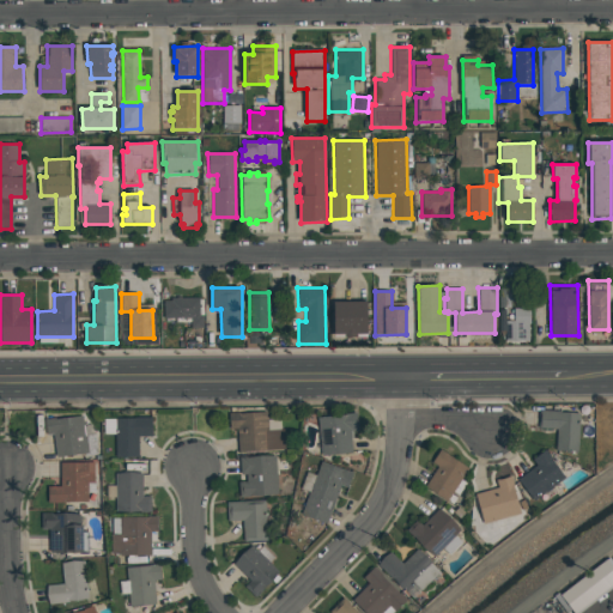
[(171,298),(200,297),(200,315),(202,315),(202,328),(190,329),(190,319),(164,319),(164,301),(171,301),(171,298)]
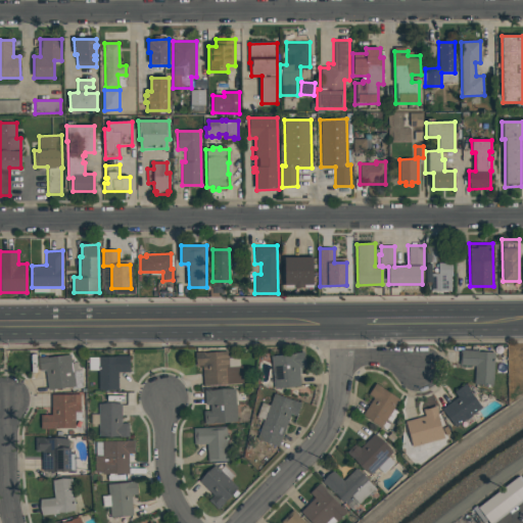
[(313,257),(313,285),(304,285),(304,288),(294,289),(294,285),(285,285),(284,257),(313,257)]
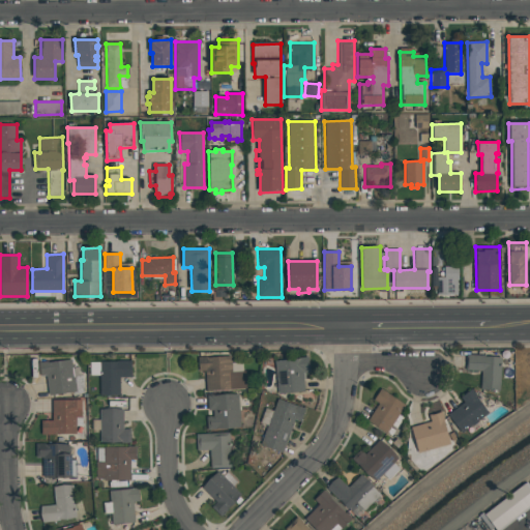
[(459,295),(438,295),(437,277),(445,276),(444,266),(459,266),(459,295)]
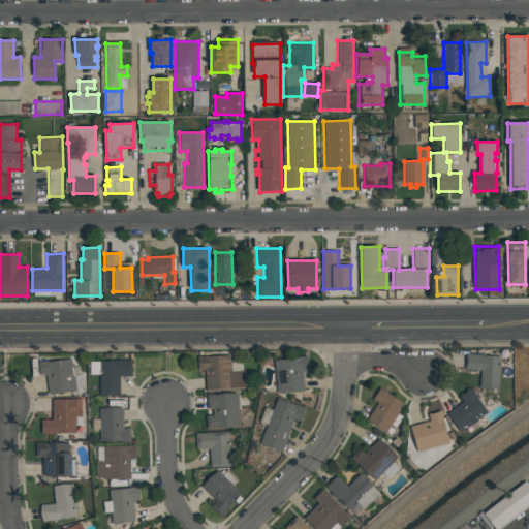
[(466,354),(500,355),(499,390),(479,389),(480,370),(465,370),(466,354)]
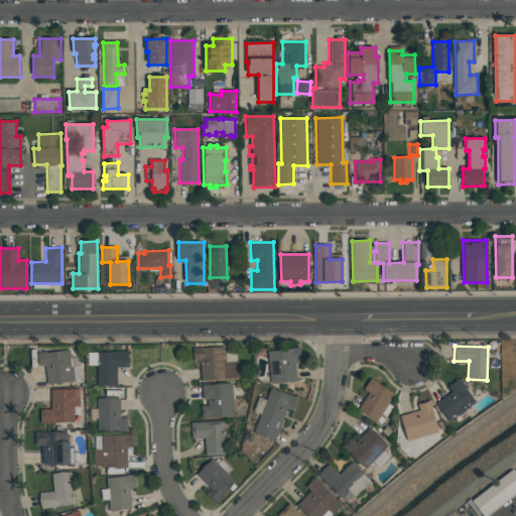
[(192,349),(225,347),(226,362),(239,361),(240,378),(201,381),(200,361),(194,361),(192,349)]
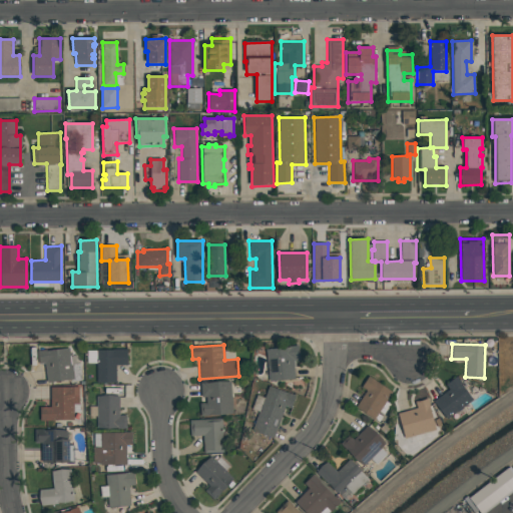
[(266,349),(298,346),(300,360),(294,361),(296,379),(269,382),(266,349)]
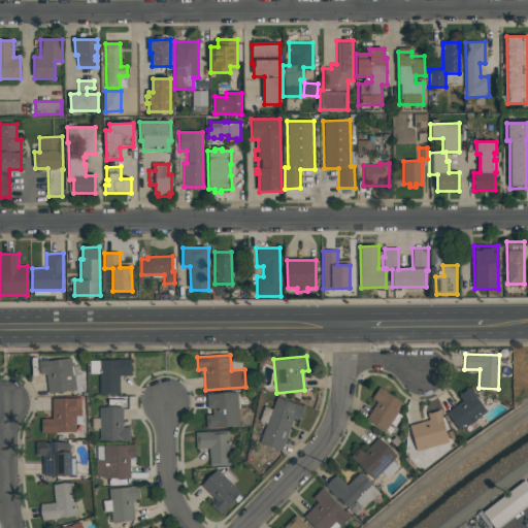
[(38,361),(71,357),(76,390),(48,394),(45,373),(40,374),(38,361)]
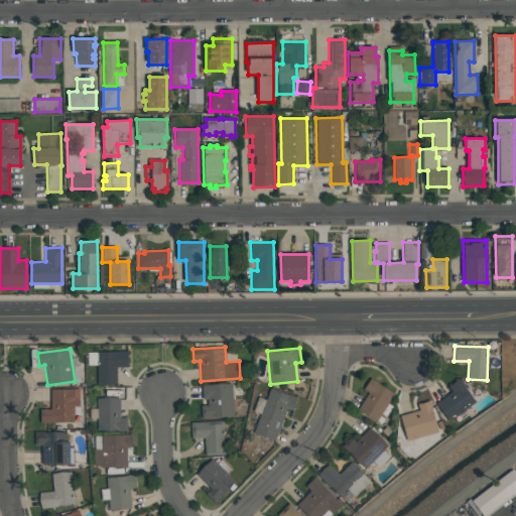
[(128,352),(128,367),(117,368),(117,385),(97,385),(97,352),(128,352)]
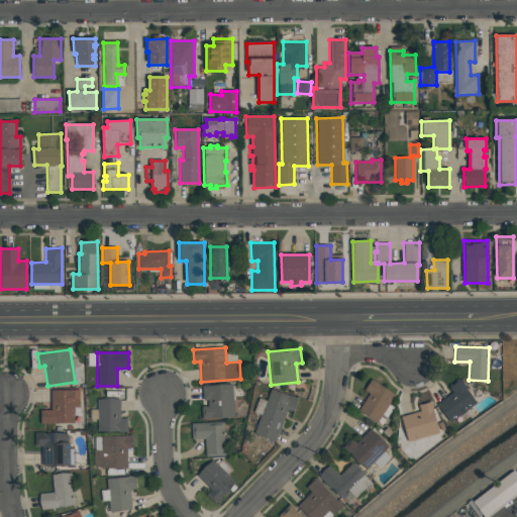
[(365,390),(372,379),(395,395),(377,423),(358,410),(370,394),(365,390)]
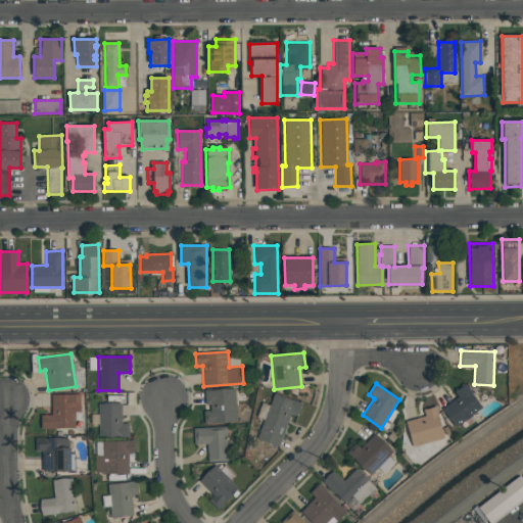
[(441,409),(458,396),(454,392),(465,383),(482,408),(455,428),(441,409)]
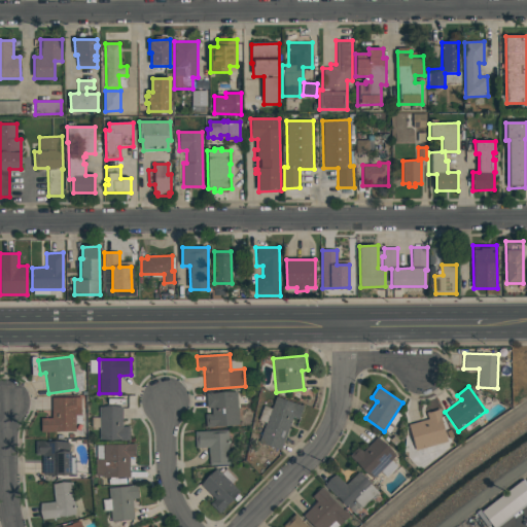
[(206,393),(237,391),(239,425),(206,427),(205,414),(212,414),(211,408),(207,408),(206,393)]
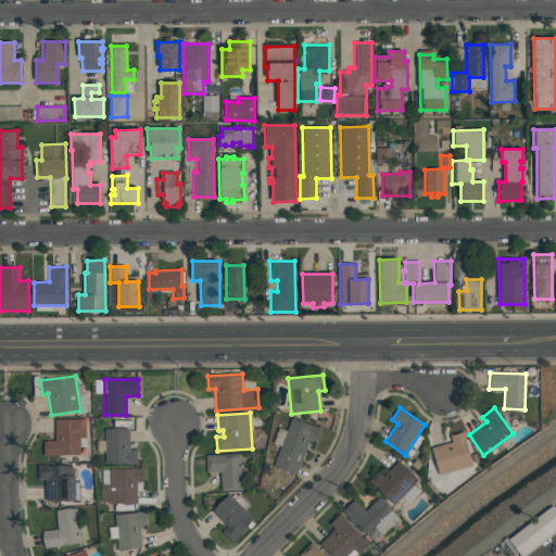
[(274,467),(281,446),(273,443),(278,428),(287,430),(291,418),(320,429),(315,442),(308,440),(295,475),(274,467)]
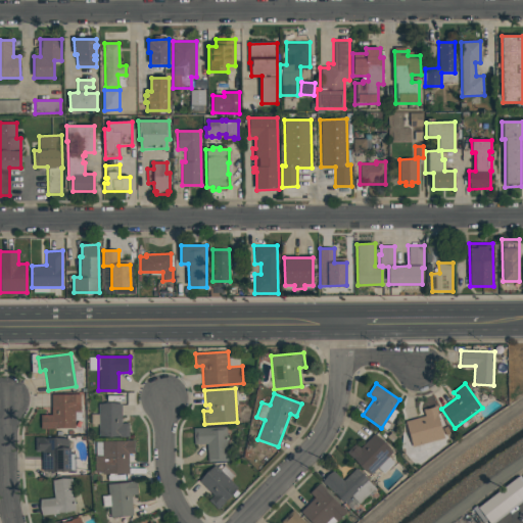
[(51,394),(81,394),(81,411),(75,412),(75,428),(41,428),(41,416),(51,415),(51,394)]
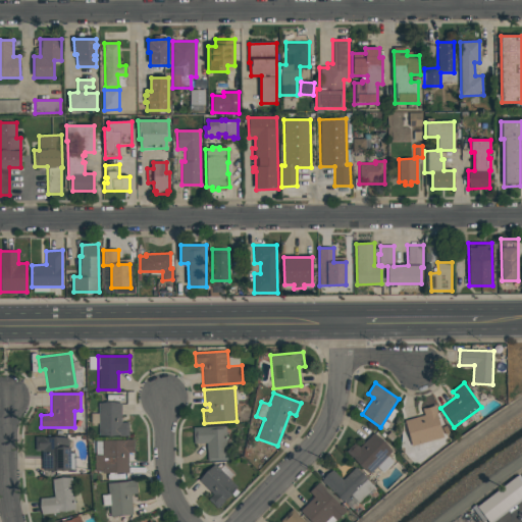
[(98,403),(121,403),(121,423),(127,423),(127,435),(99,436),(98,403)]
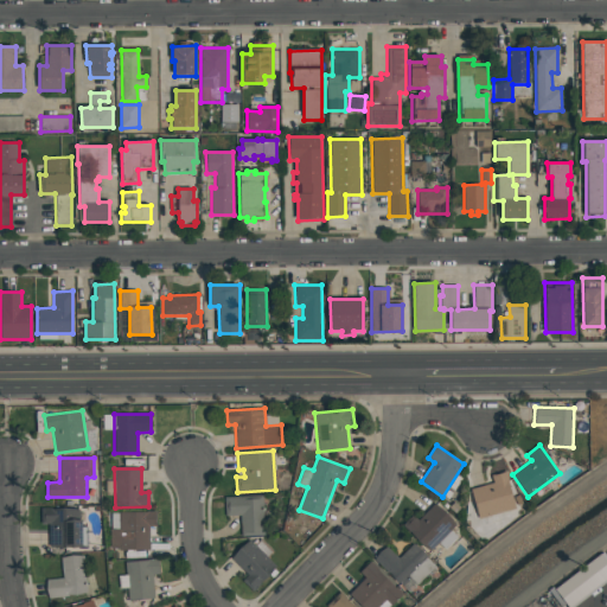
[(470,490),(493,483),(491,475),(505,471),(516,509),(479,519),(470,490)]
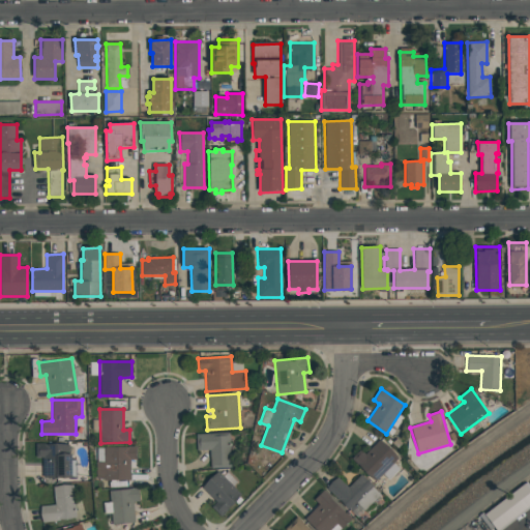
[(196,434),(229,433),(231,467),(210,468),(210,450),(197,450),(196,434)]
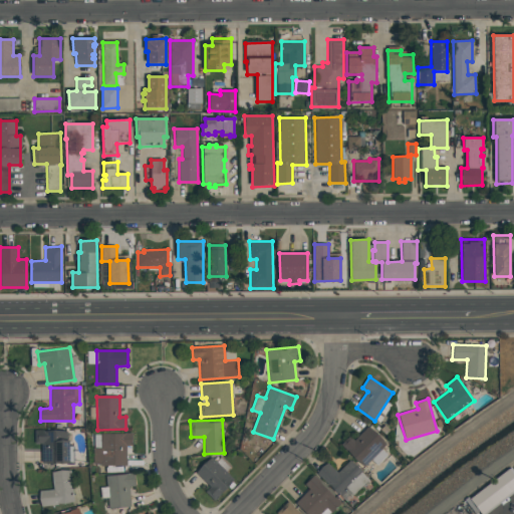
[(341,445),(349,437),(353,441),(367,426),(387,444),(381,449),(388,455),(377,466),(370,460),(364,467),(341,445)]
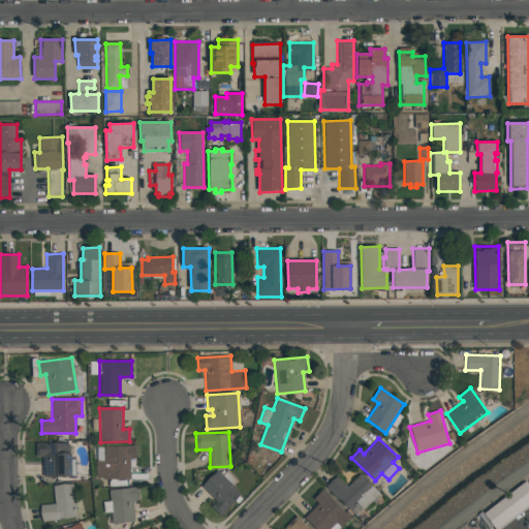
[(35,443),(69,442),(69,455),(71,455),(71,460),(74,460),(74,474),(70,474),(70,476),(43,476),(42,457),(35,457),(35,443)]
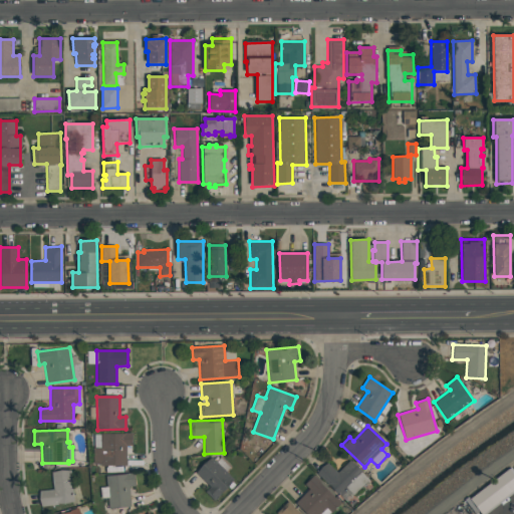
[(100,434),(133,433),(133,446),(125,446),(126,466),(100,467),(100,464),(93,464),(92,448),(100,448),(100,434)]
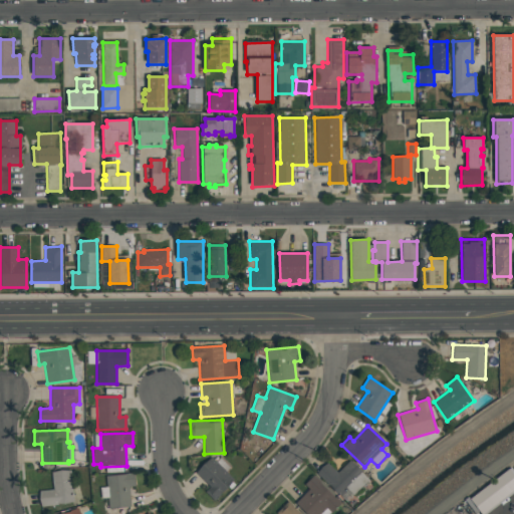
[(195,473),(211,456),(235,479),(214,500),(205,492),(210,487),(195,473)]
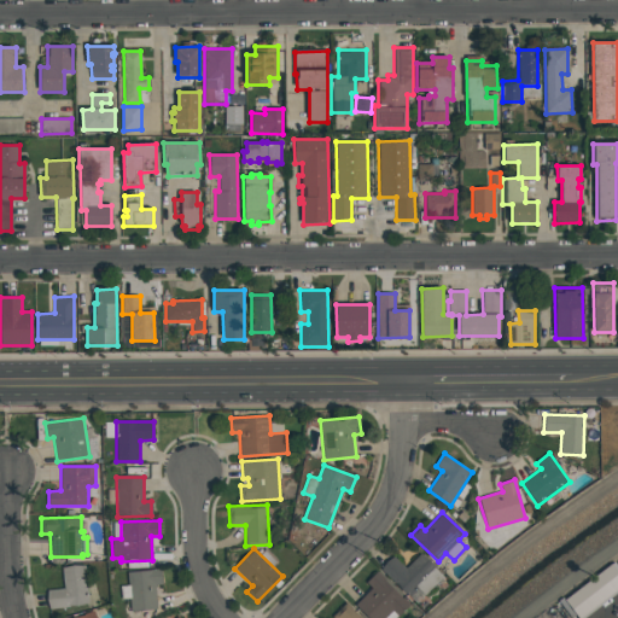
[(380,569),(392,557),(406,569),(420,553),(435,567),(407,595),(380,569)]
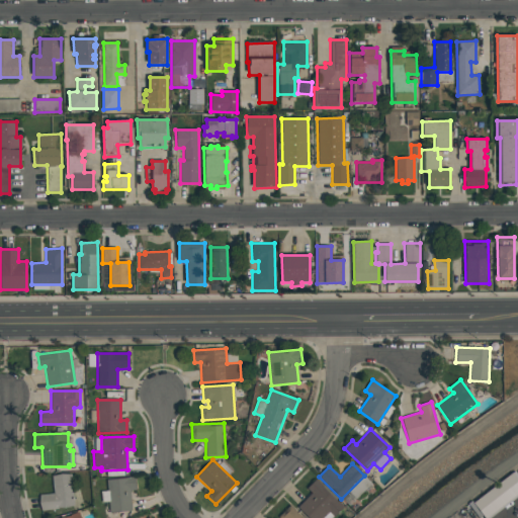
[(52,476),(71,473),(75,506),(41,510),(40,495),(54,494),(52,476)]
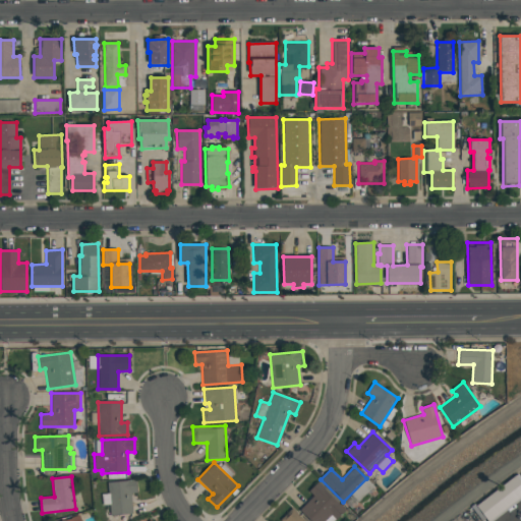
[(482,520),(484,520),(520,498),(520,481),(518,477),(473,505),(482,520)]
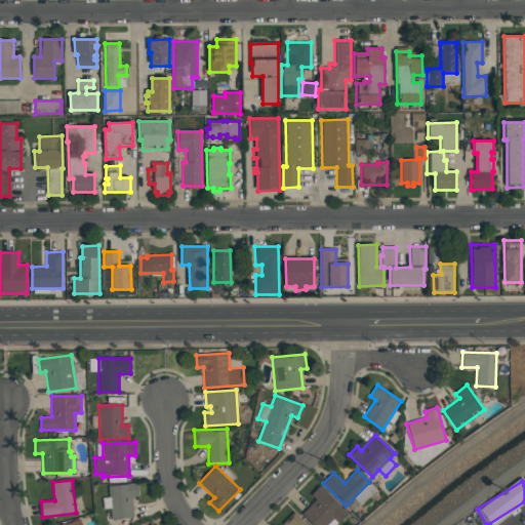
[(108,486),(136,483),(137,496),(131,497),(133,517),(111,519),(108,486)]
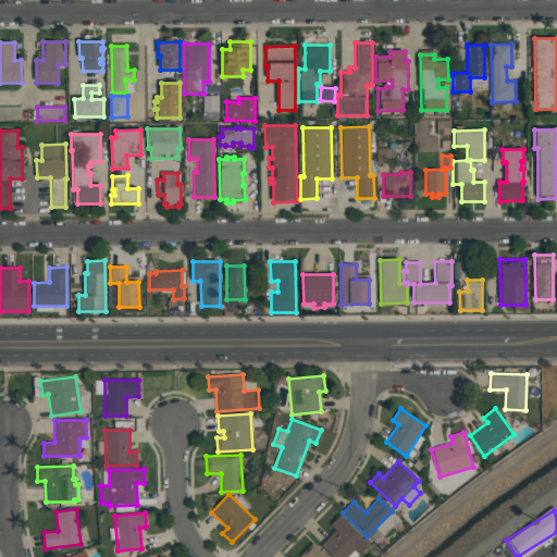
[(332,556),(320,545),(335,530),(330,525),(339,515),(370,545),(358,556),(354,551),(347,556),(332,556)]
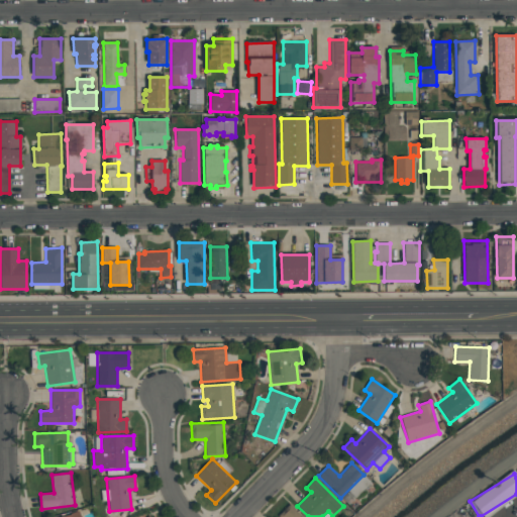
[(279,516),(278,516),(289,505),(301,516),(279,516)]
